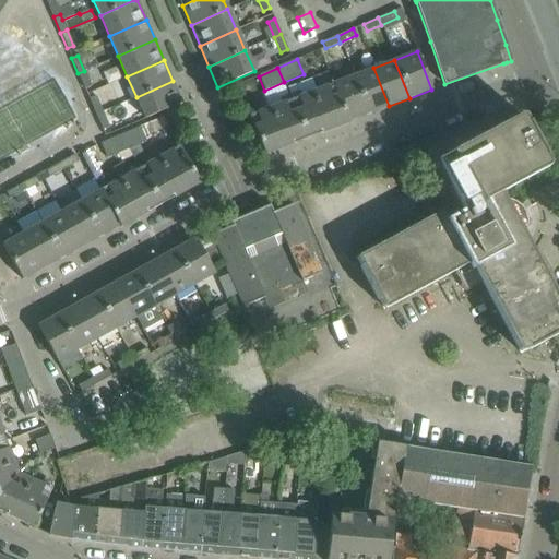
[(389,106),(373,68),(353,75),(368,114),(389,106)]
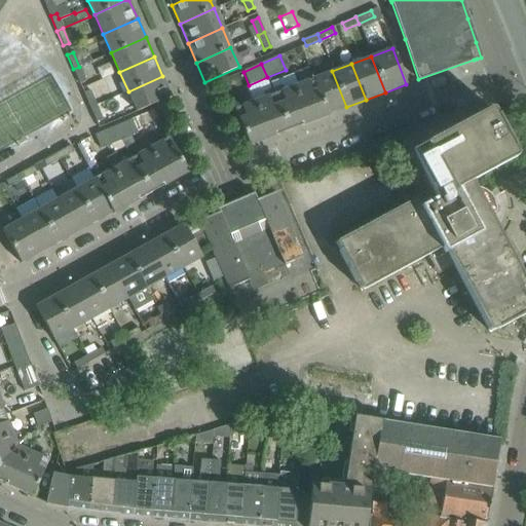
[(85,81),(79,67),(73,69),(79,83),(85,81)]
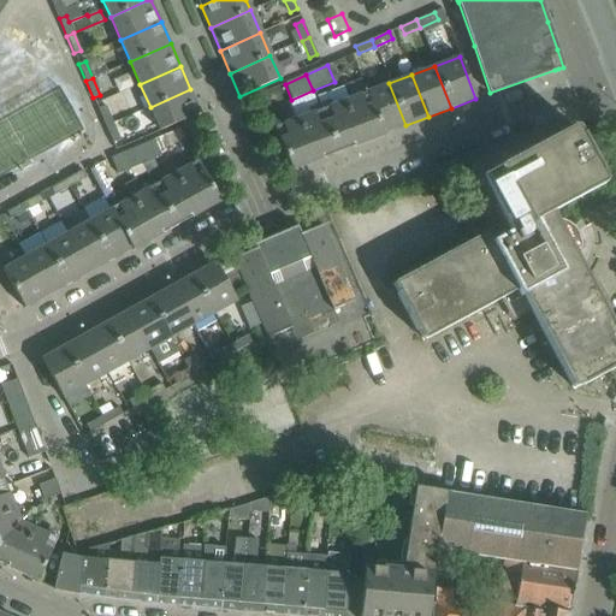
[(406,125),(389,83),(366,92),(383,135),(384,134),(406,125)]
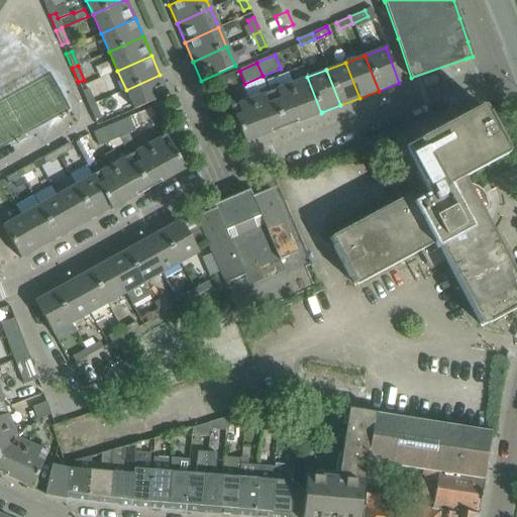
[(288,72),(266,81),(270,91),(285,129),(322,115),(322,114),(322,112),(321,113),(307,77),(292,83),(288,72)]
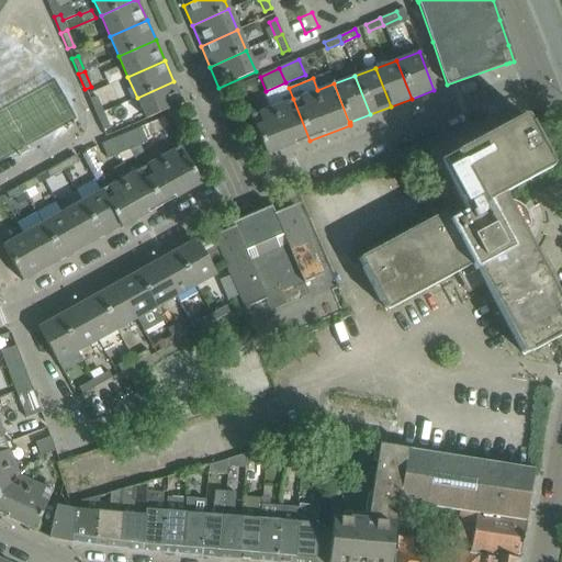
[(183,102),(173,81),(137,98),(146,119),(183,102)]
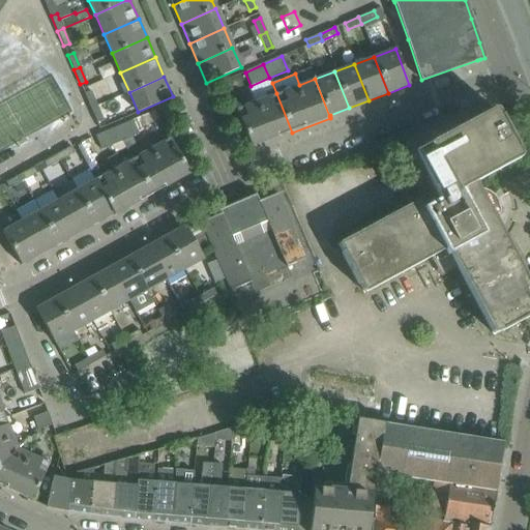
[(97,106),(91,91),(85,93),(91,109),(97,106)]
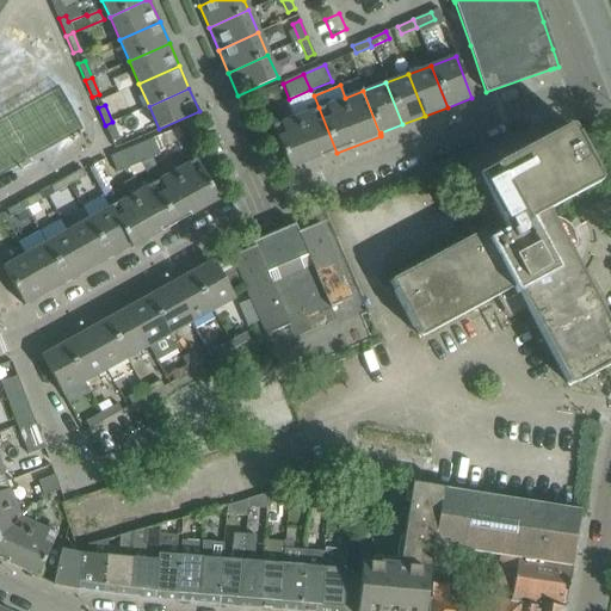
[(337,153),(319,107),(272,125),(272,128),(289,171),(337,153)]
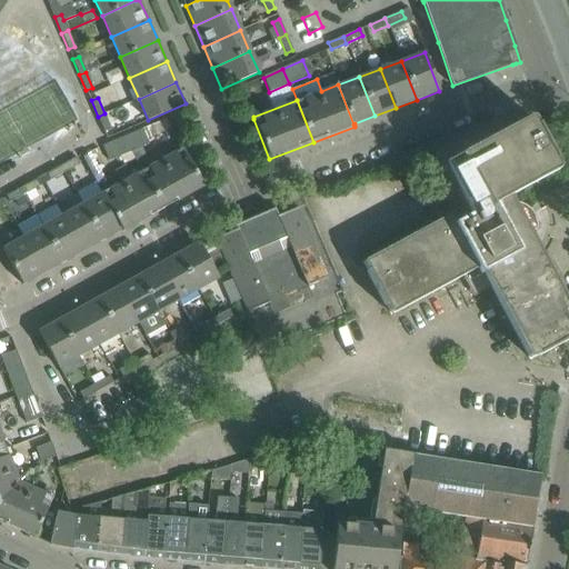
[(111,129),(105,113),(98,117),(105,131),(111,129)]
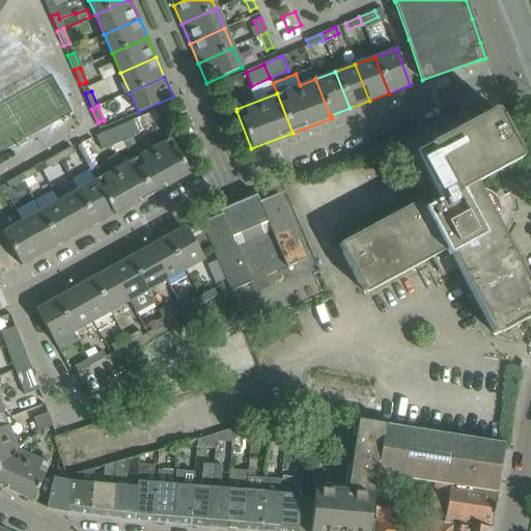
[(0,136),(10,132),(0,107),(0,136)]
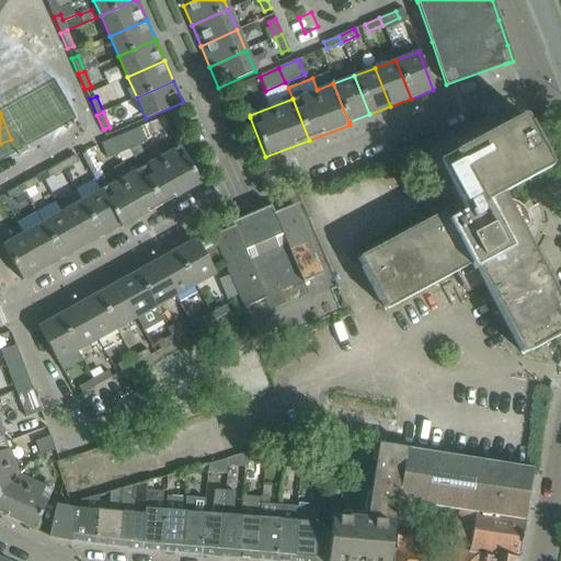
[(560,301),(528,241),(525,235),(527,229),(529,224),(527,217),(526,212),(523,207),(517,203),(512,199),(506,199),(503,194),(552,167),(548,158),(529,123),(528,123),(524,114),(437,161),(460,204),(357,260),(362,267),(361,267),(379,302),(380,301),(385,310),(456,272),(467,293),(483,283),(523,355),(530,350),(531,352),(560,335),(560,301)]
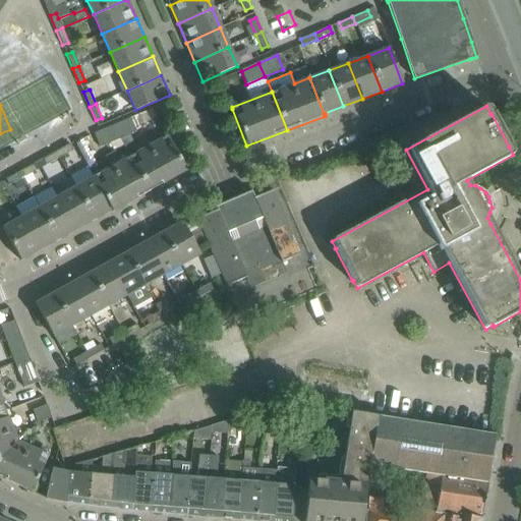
[(136,132),(159,121),(152,109),(130,118),(136,132)]
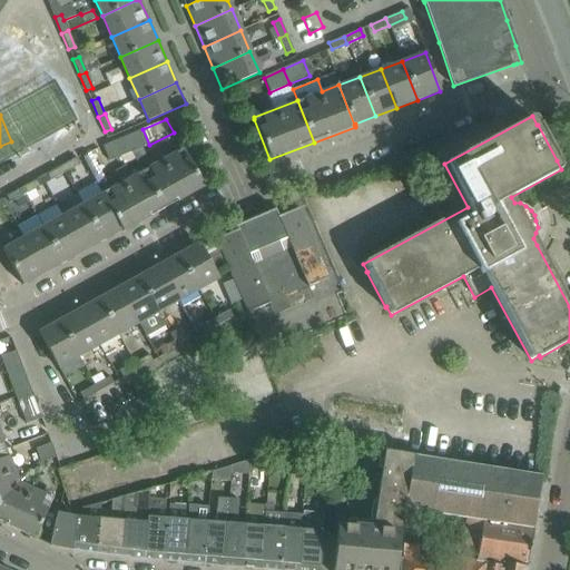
[(149,145),(143,129),(123,138),(129,154),(149,145)]
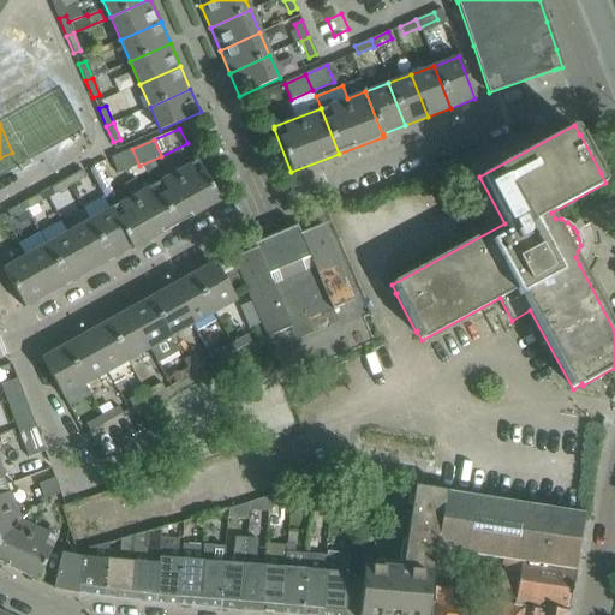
[(139,166),(132,149),(111,157),(118,174),(139,166)]
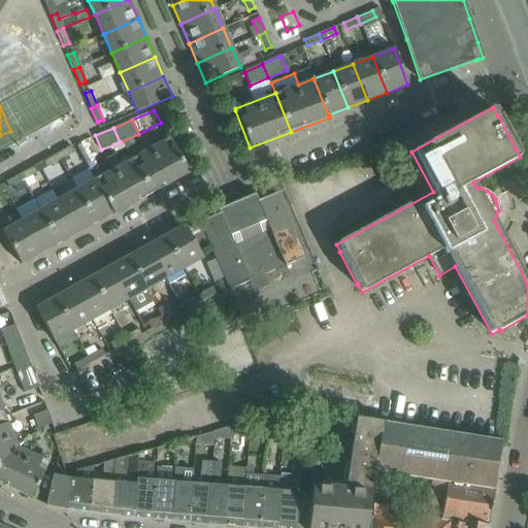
[(189,173),(169,138),(132,160),(151,195),(189,173)]
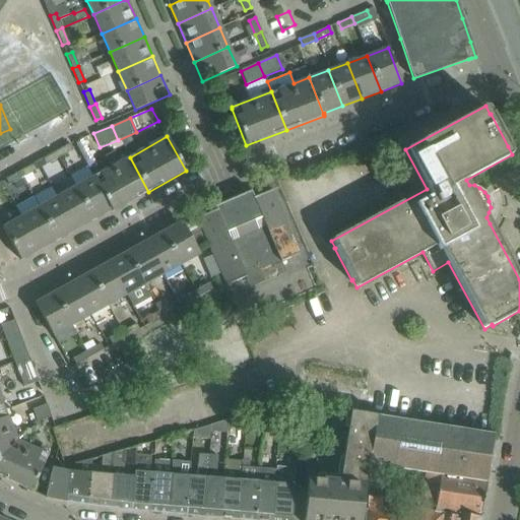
[(58,158),(73,150),(69,144),(55,152),(58,158)]
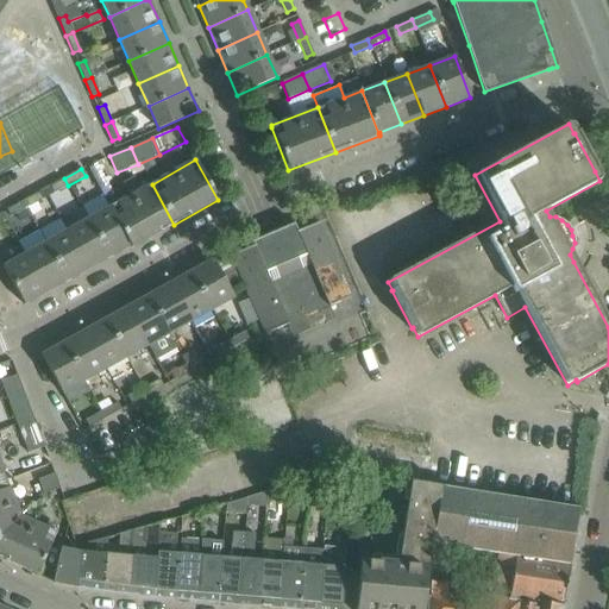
[(68,186),(64,179),(50,186),(54,193),(68,186)]
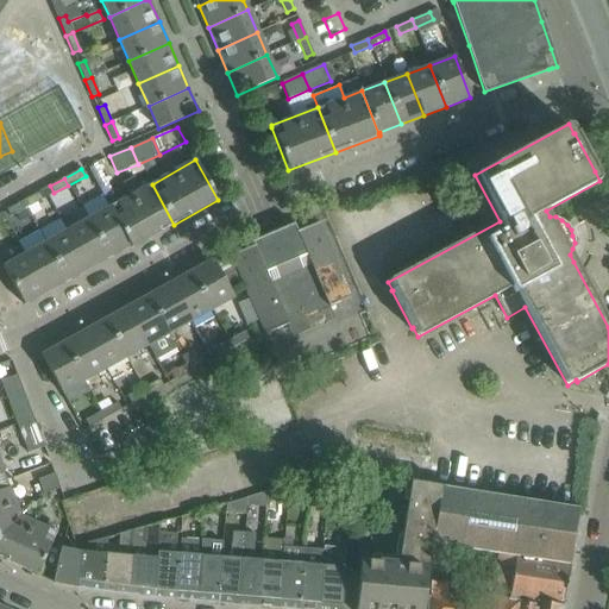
[(174,225),(152,184),(108,208),(130,246),(130,249),(174,225)]
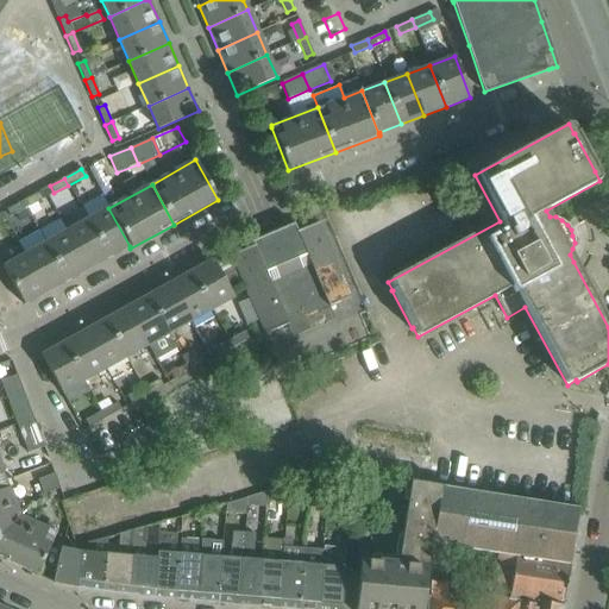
[(26,208),(43,199),(39,192),(22,201),(26,208)]
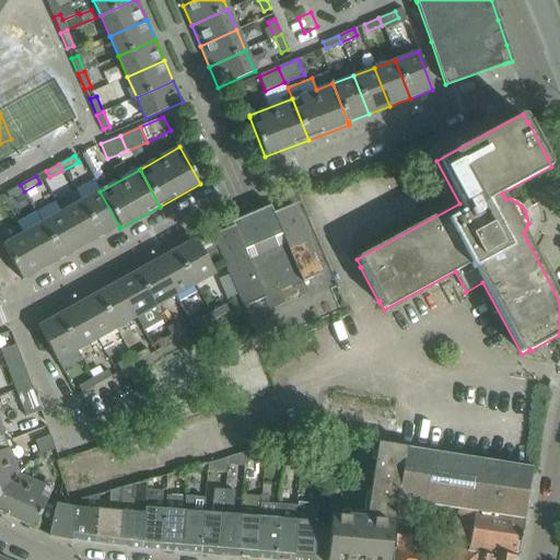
[(24,191),(20,185),(7,193),(10,199),(24,191)]
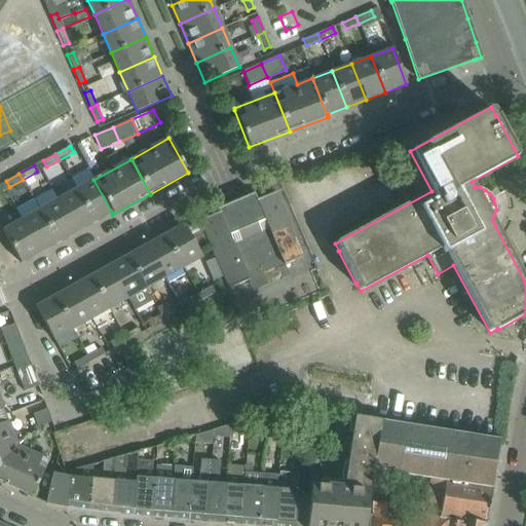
[(112,213),(94,180),(75,190),(94,223),(112,213)]
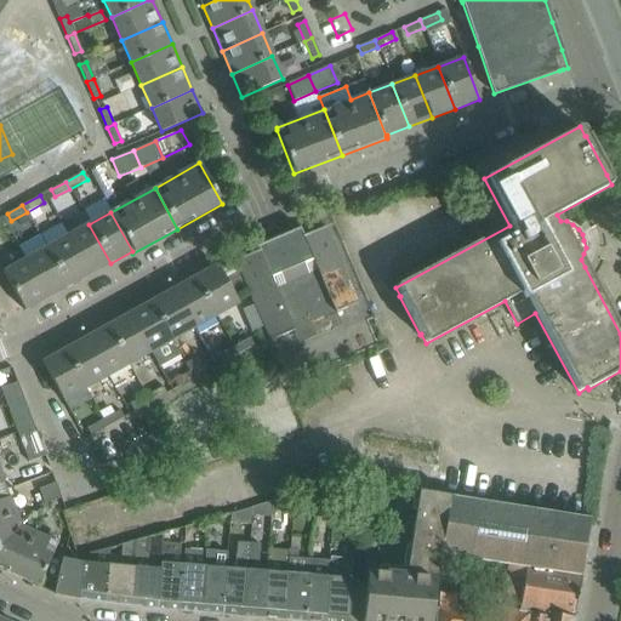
[(110,263),(89,224),(68,235),(90,274),(110,263)]
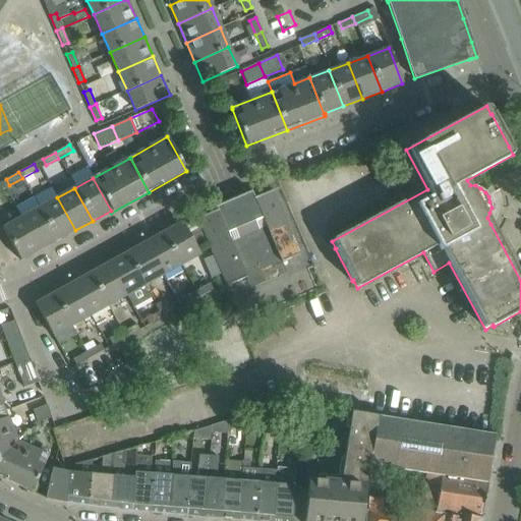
[(210,214),(197,219),(222,277),(226,285),(255,272),(258,280),(274,274),(271,266),(298,253),(272,190),(266,192),(244,201),(242,195),(214,208),(216,211),(210,214)]
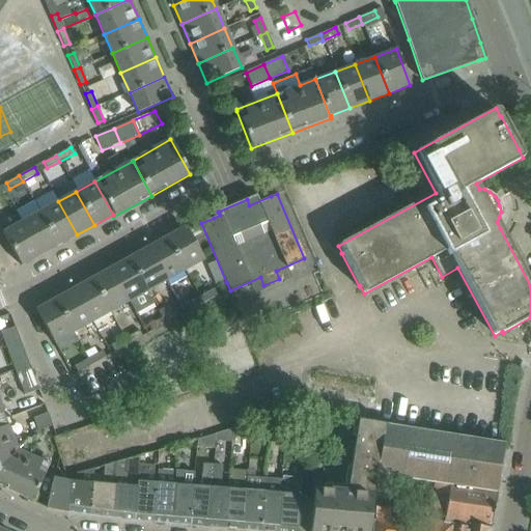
[(77,234),(58,201),(39,212),(57,245),(77,234)]
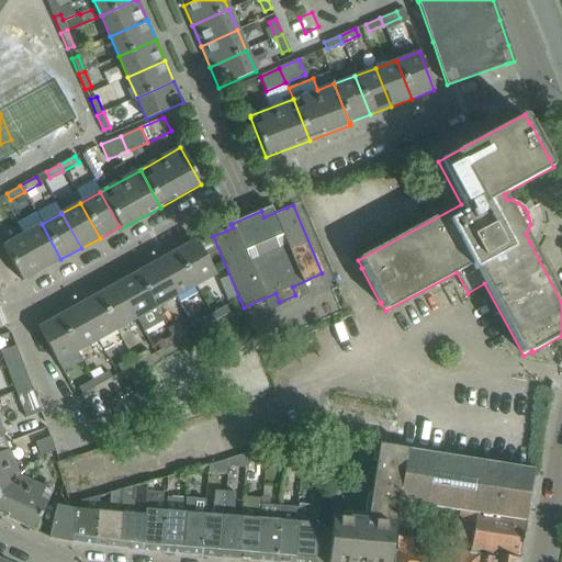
[(60,259),(42,224),(41,225),(36,216),(17,226),(22,235),(42,270),(60,259)]
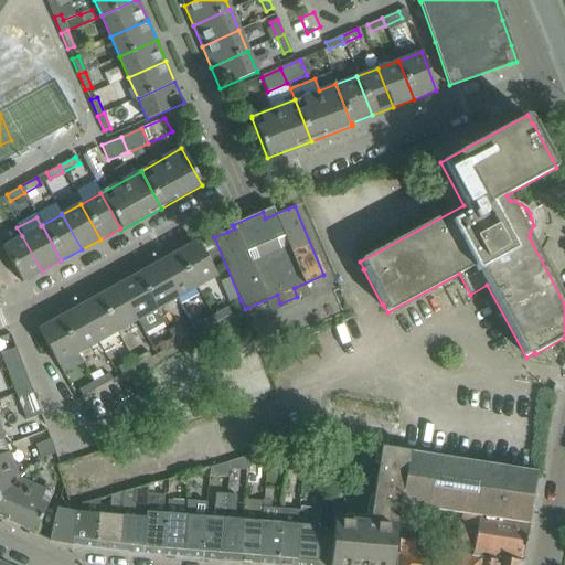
[(42,272),(22,236),(2,247),(22,283),(42,272)]
